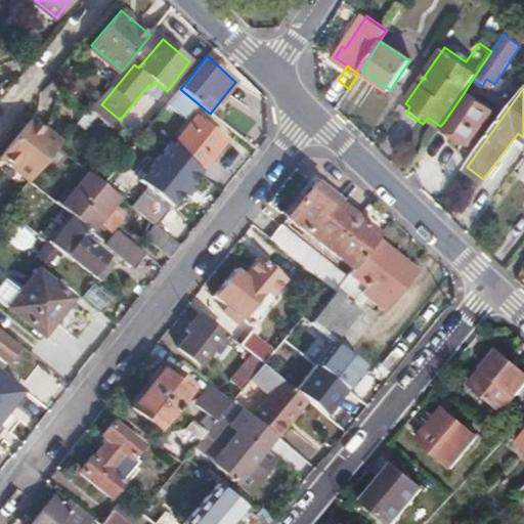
[(198,103),(180,89),(169,103),(186,117),(198,103)]
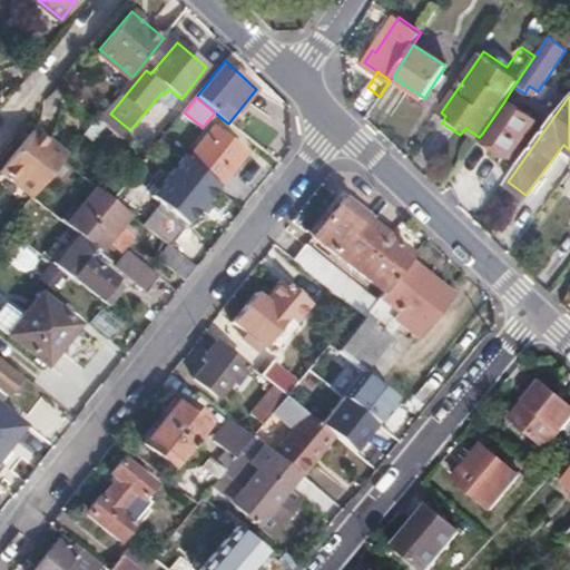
[(504,101),(482,134),(514,155),(537,123),(504,101)]
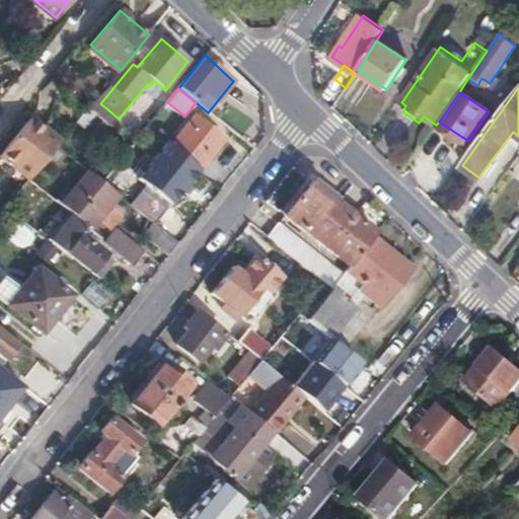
[(56,147),(61,142),(30,118),(2,152),(31,177),(45,163),(56,147)]
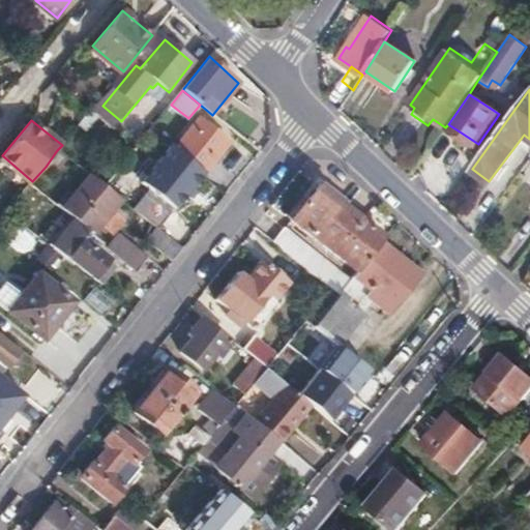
[(197,120),(175,150),(203,172),(204,173),(228,144),(197,120)]
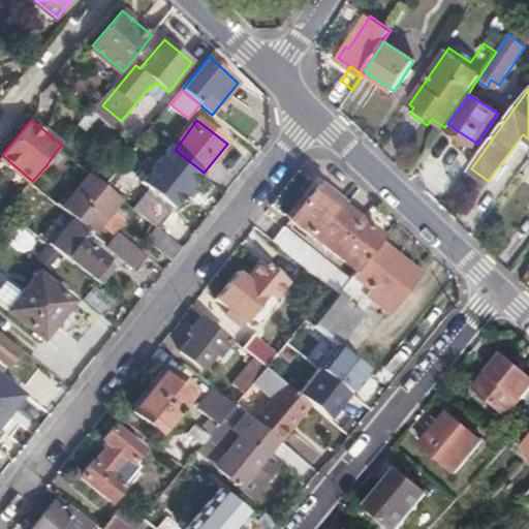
[(133,210),(157,228),(159,229),(203,172),(175,150),(170,147),(142,183),(150,189),(133,210)]
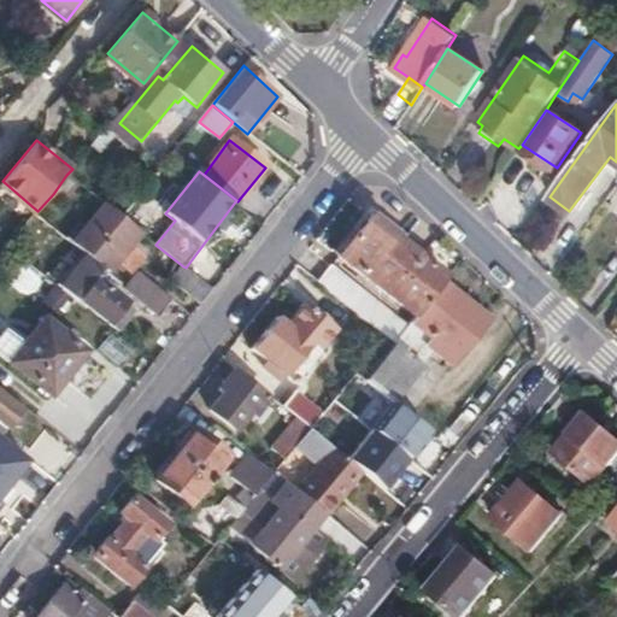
[(66,175),(53,194),(60,200),(75,182),(66,175)]
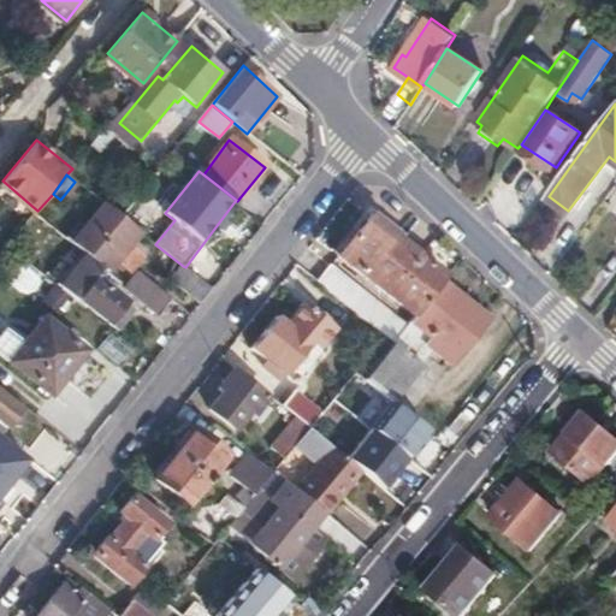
[(76,246),(87,256),(105,270),(111,274),(119,265),(131,273),(143,259),(131,250),(143,235),(120,217),(107,207),(76,246)]
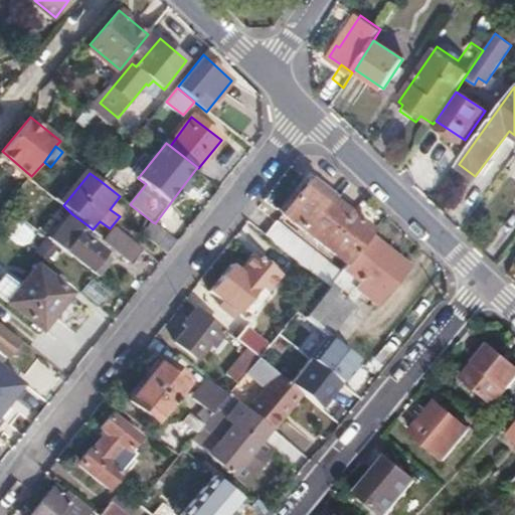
[(25,184),(23,187),(30,193),(38,184),(30,178),(25,184)]
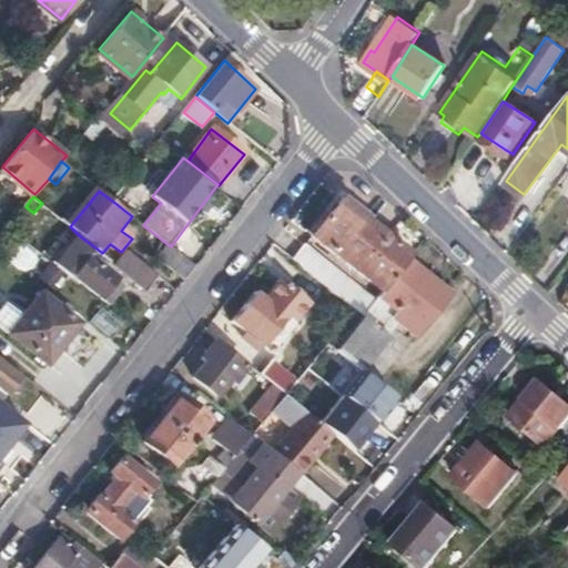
[(408,261),(412,256),(341,199),(312,236),(383,292),(408,261)]
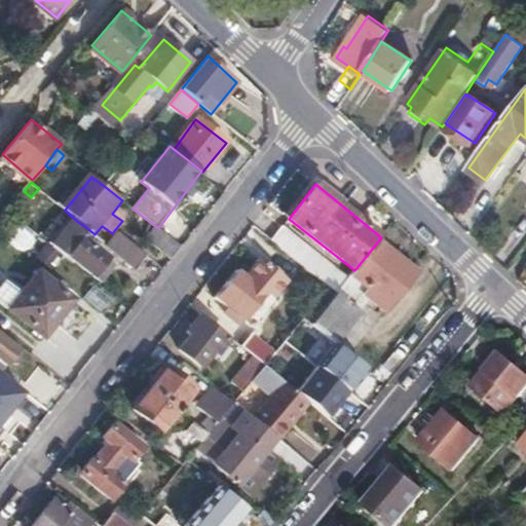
[(52,246),(64,256),(67,253),(101,279),(114,263),(83,238),(89,230),(74,219),(52,246)]
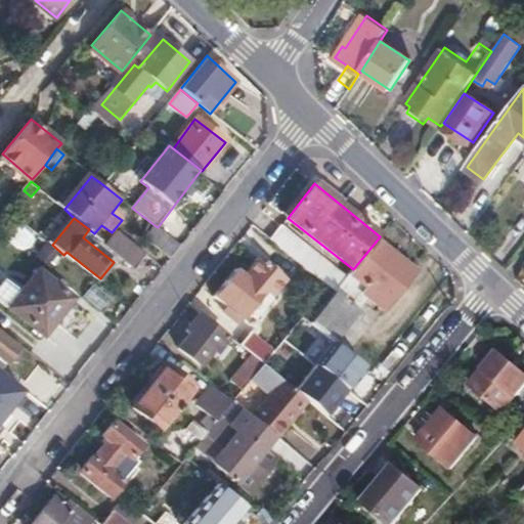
[(146,237),(171,257),(181,246),(158,227),(156,226),(146,237)]
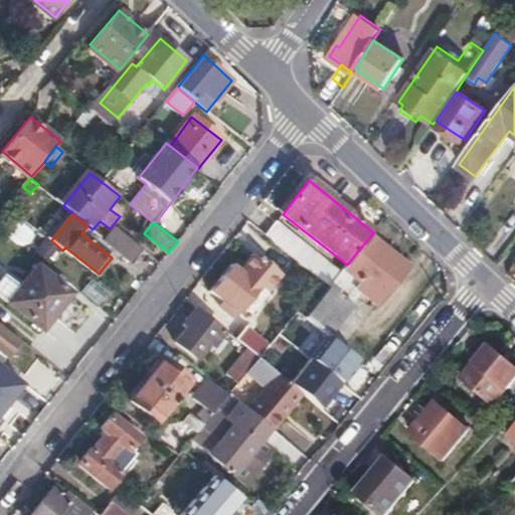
[(275,222),(265,235),(330,286),(340,274),(312,250),(275,222)]
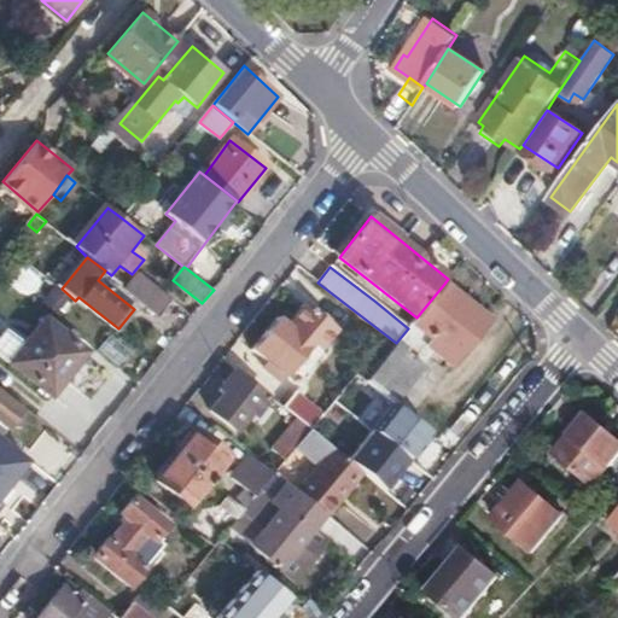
[(161,315),(173,301),(139,274),(127,287),(161,315)]
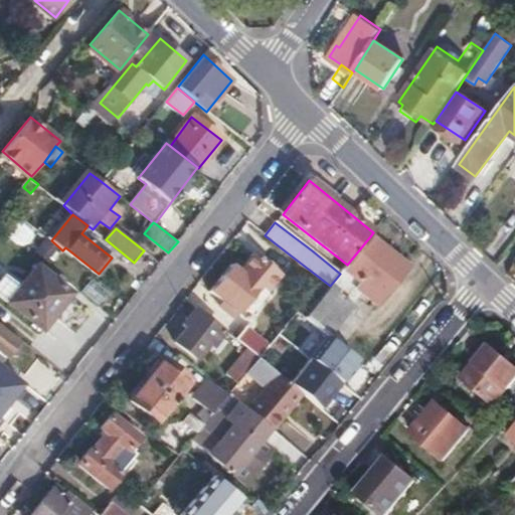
[(330,286),(305,317),(328,335),(351,305),(344,299),(355,287),(377,303),(405,266),(370,236),(347,265),(340,274),(330,286)]
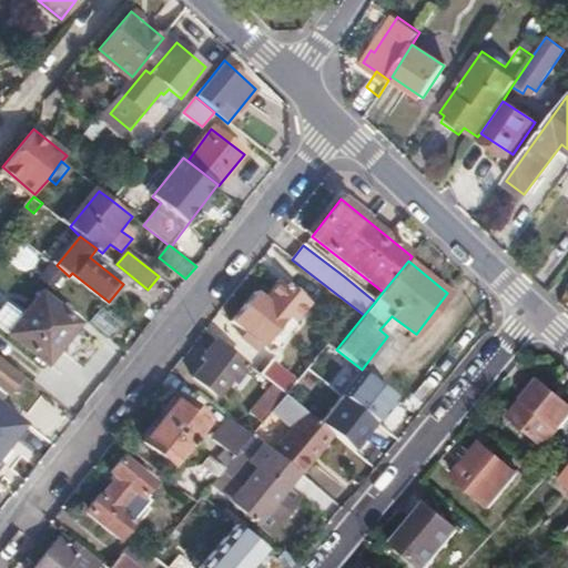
[(264,300),(255,293),(232,322),(245,333),(242,338),(253,347),(259,352),(285,317),(294,324),(310,305),(280,280),(264,300)]
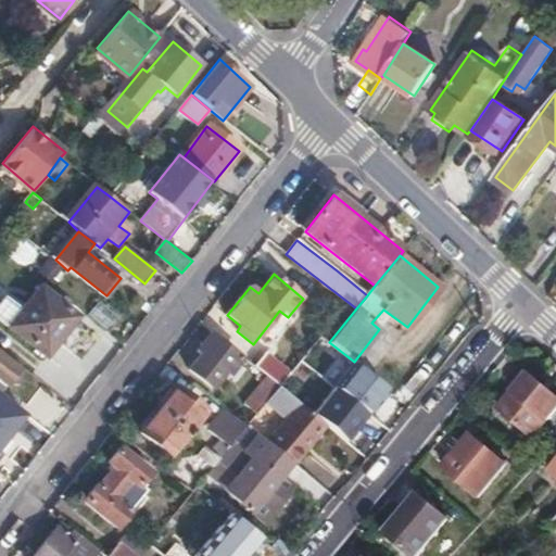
[(25,310),(12,326),(46,355),(76,317),(42,289),(25,310)]
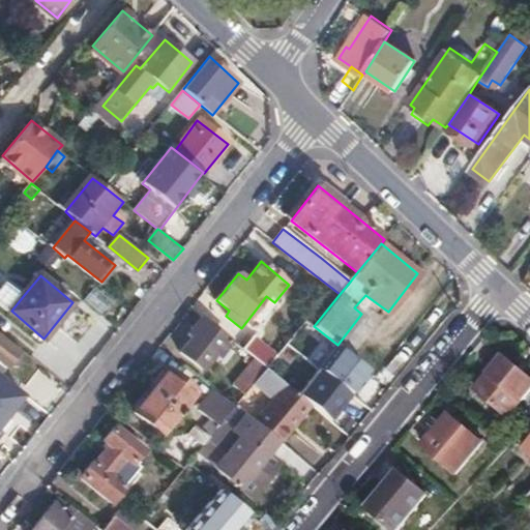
[(8,282),(0,291),(0,301),(11,311),(24,295),(8,282)]
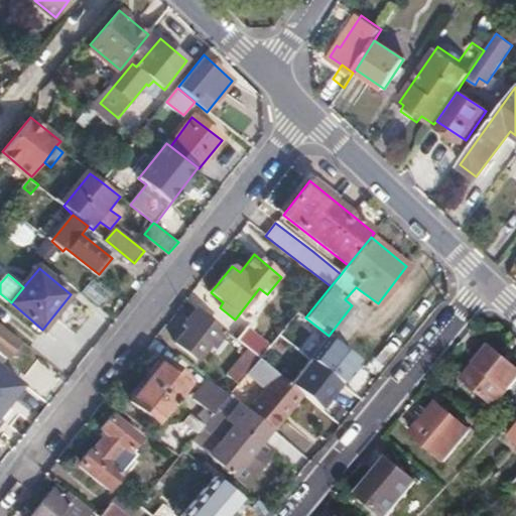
[(187,329),(176,343),(198,359),(207,348),(209,350),(222,333),(195,311),(184,326),(187,329)]
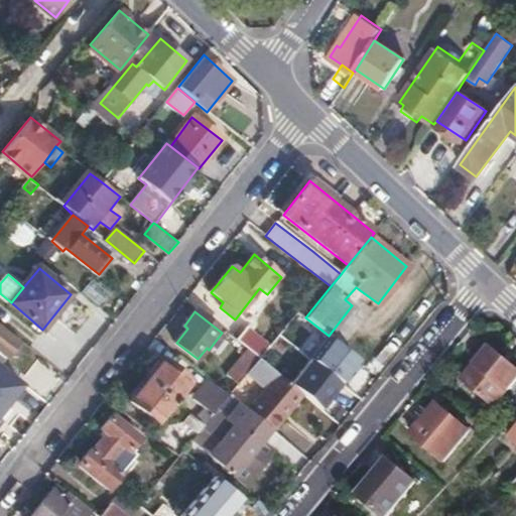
[(247,327),(236,341),(248,350),(258,358),(270,344),(247,327)]
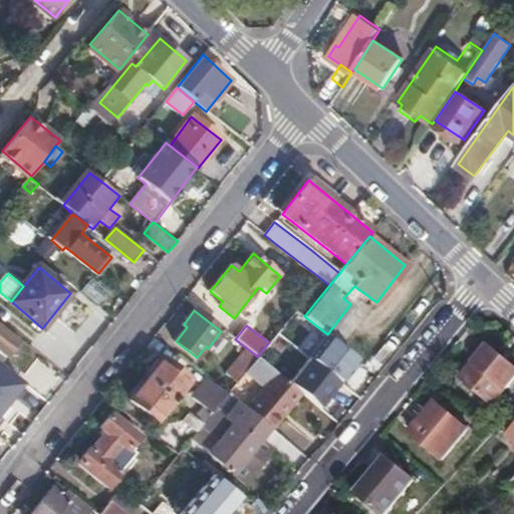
[(0,326),(0,350),(7,356),(18,342),(8,334),(0,326)]
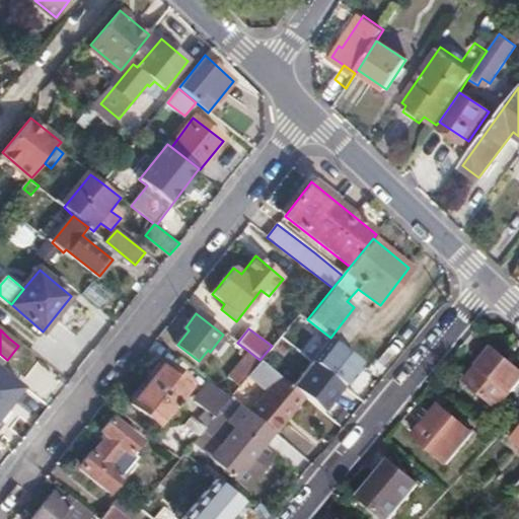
[(330,338),(311,361),(344,386),(363,364),(330,338)]
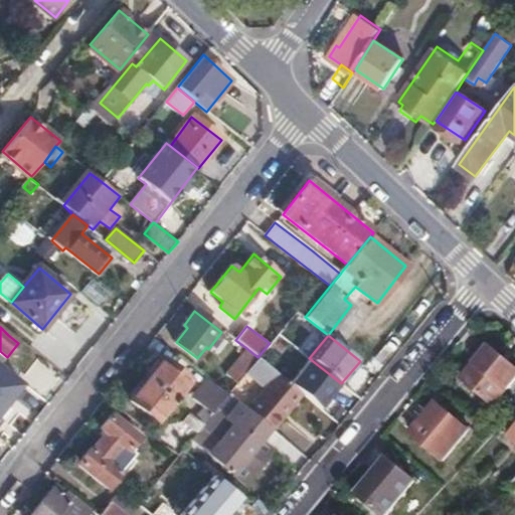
[(514,366),(490,347),(465,377),(496,401),(514,376),(514,366)]
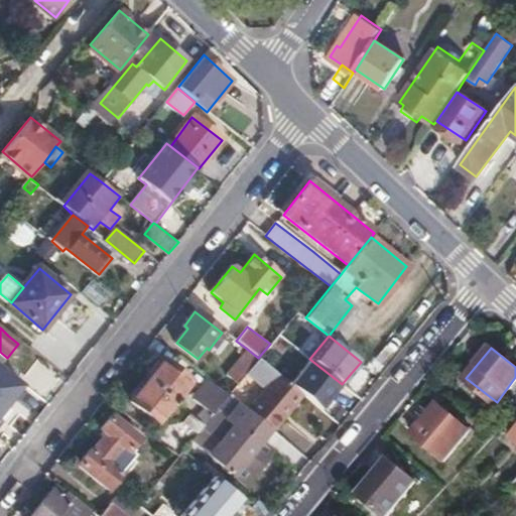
[(230,378),(238,384),(248,372),(258,358),(248,350),(231,370),(234,372),(230,378)]
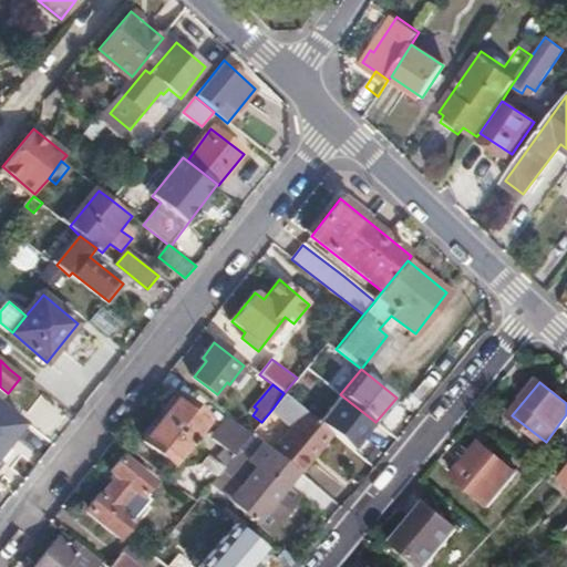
[(298,473),(300,475),(333,434),(317,421),(305,411),(295,402),(284,393),(272,409),(292,425),(272,451),(298,473)]
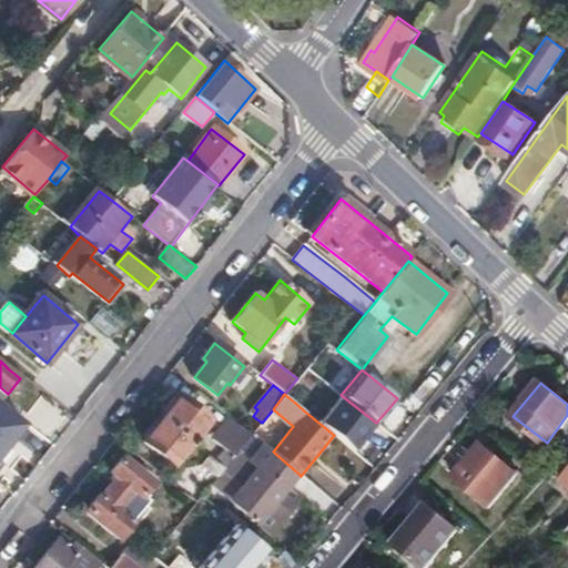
[(341,395),(317,422),(334,435),(353,450),(376,423),(341,395)]
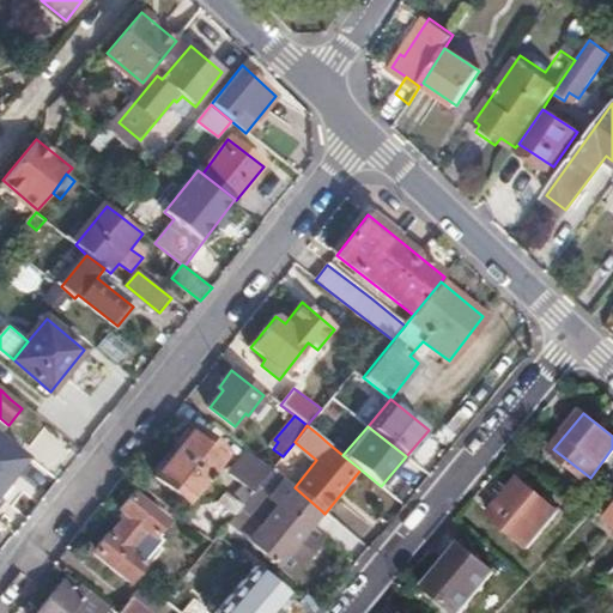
[(194,429),(175,451),(207,478),(226,453),(194,429)]
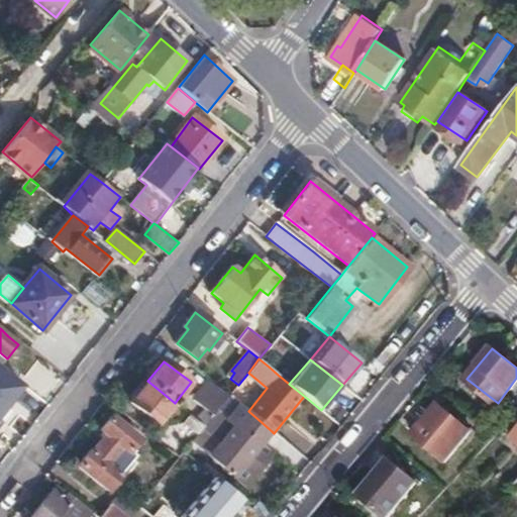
[(0,425),(3,422),(0,419),(0,412),(22,384),(0,366),(0,425)]
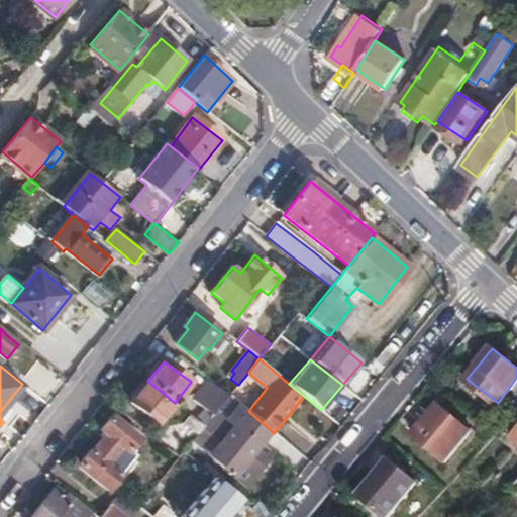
[(209,377),(191,394),(210,414),(227,397),(209,377)]
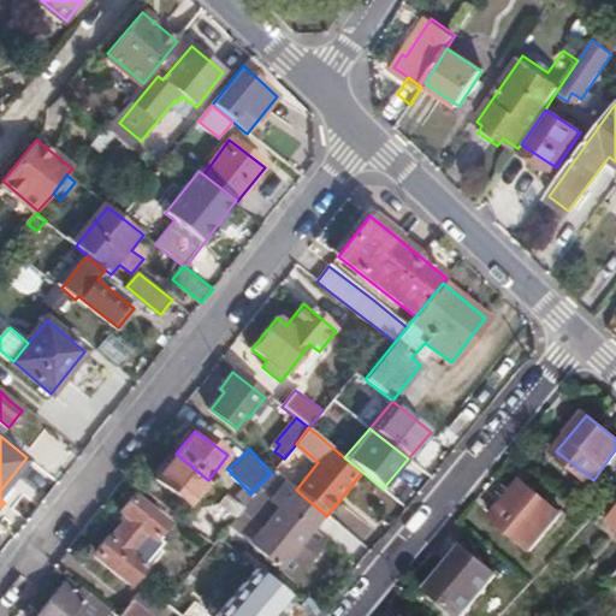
[(208,480),(176,454),(157,478),(190,503),(208,480)]
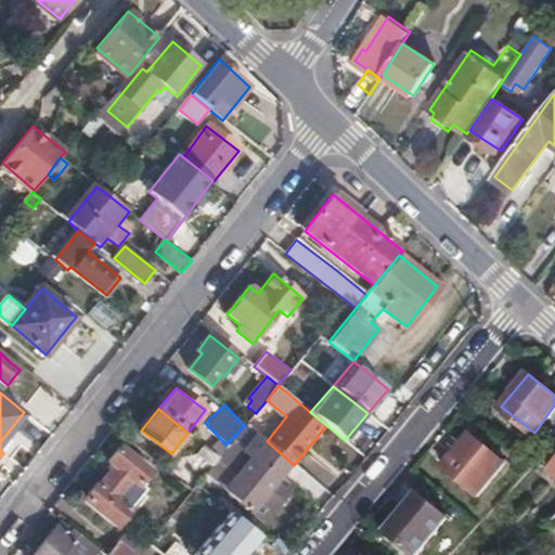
[(267,441),(245,426),(223,454),(242,469),(227,489),(250,510),(261,497),(270,503),(287,480),(281,475),(292,463),(267,441)]
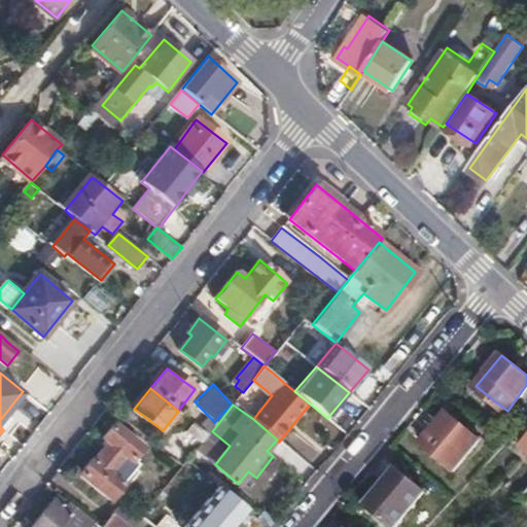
[(447,414),(422,443),(454,469),(479,440),(447,414)]
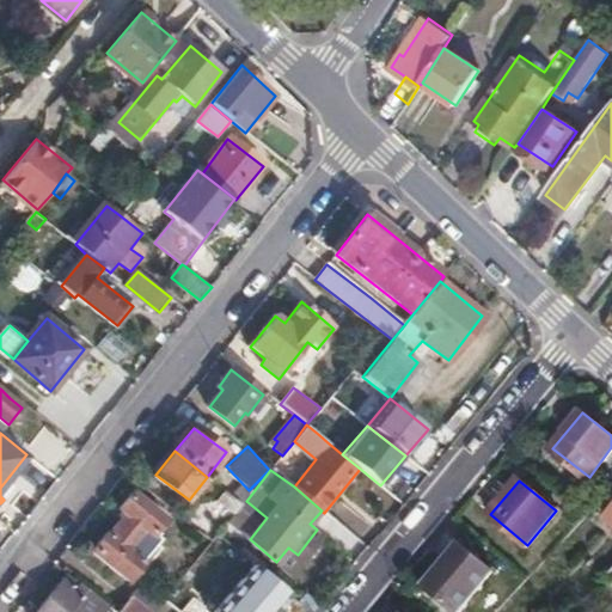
[(218,501),(234,515),(243,505),(225,491),(218,501)]
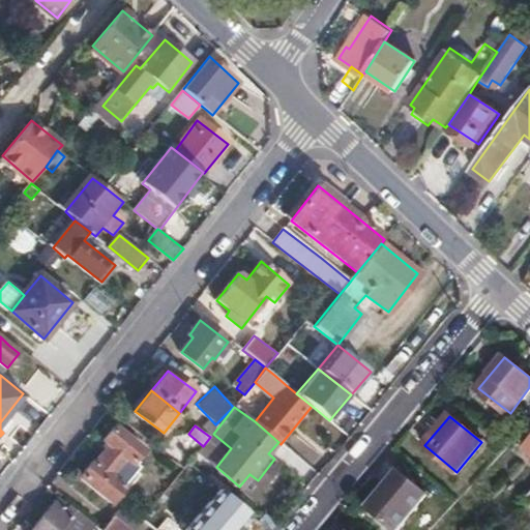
[(93,461),(79,479),(110,504),(121,490),(121,488),(139,467),(134,463),(144,450),(115,428),(104,442),(109,447),(96,463),(93,461)]
